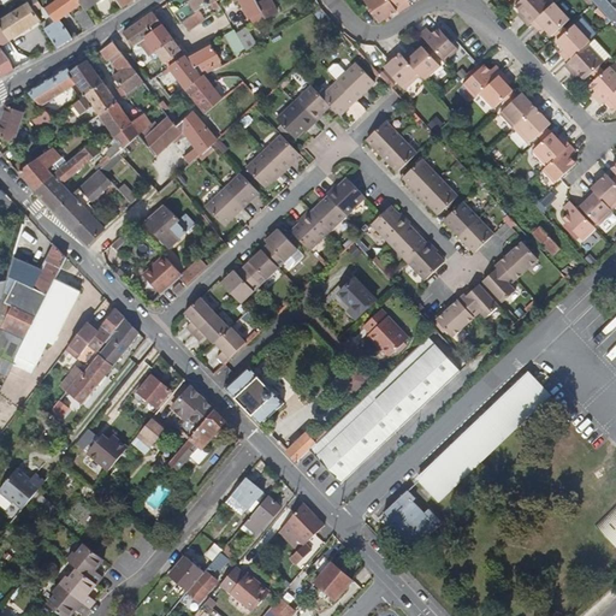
[(0,25),(10,40),(41,21),(36,11),(41,7),(43,6),(39,0),(25,0),(28,3),(0,21),(0,25)]
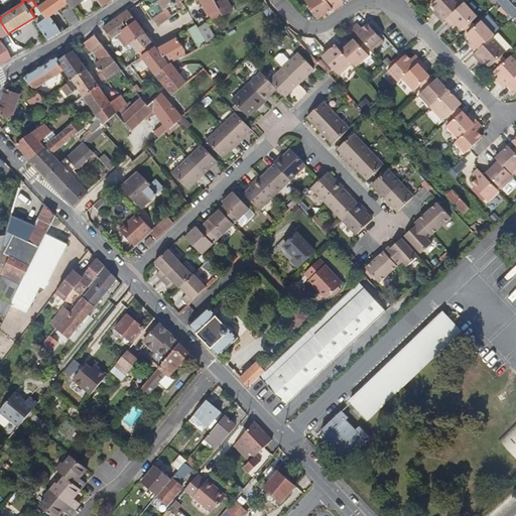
[(72,8),(67,0),(47,0),(39,6),(46,18),(50,15),(61,8),(72,26),(80,21),(72,8)]
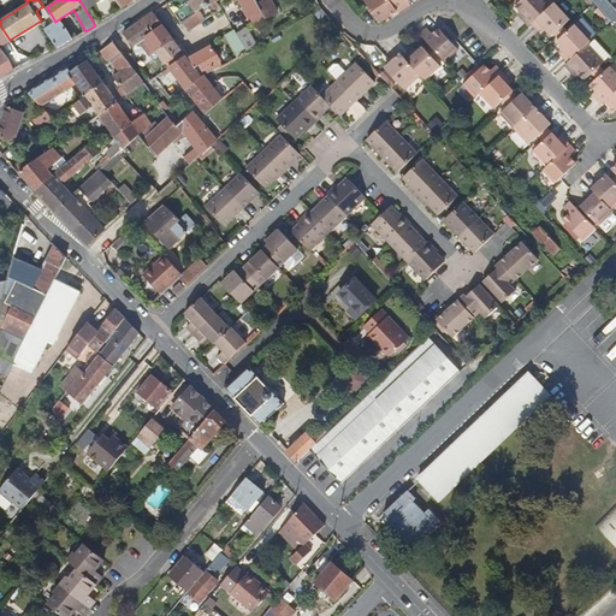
[(200,11),(209,6),(206,0),(170,0),(167,3),(182,22),(183,22),(200,11)]
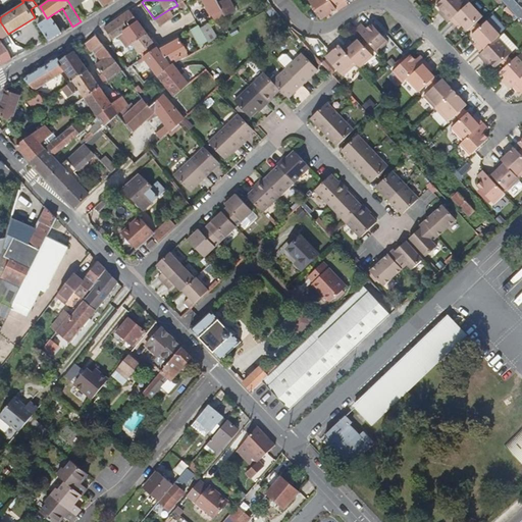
[(235,10),(229,0),(221,0),(218,2),(216,0),(198,0),(199,0),(202,0),(211,15),(221,9),(224,14),(224,15),(235,10)]
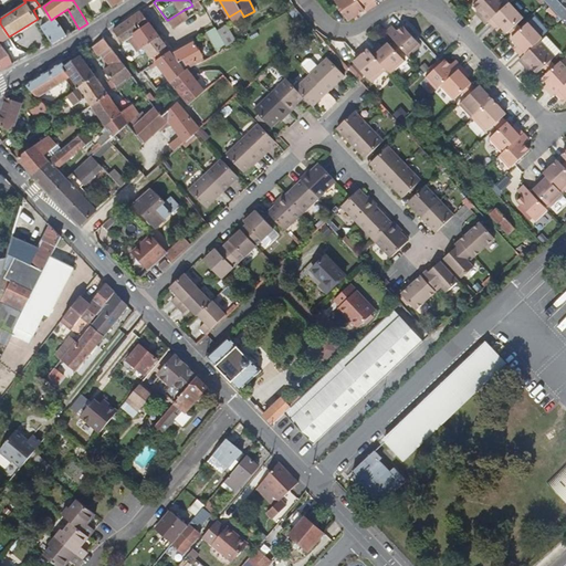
[(336,0),(352,21),(368,9),(362,0),(336,0)]
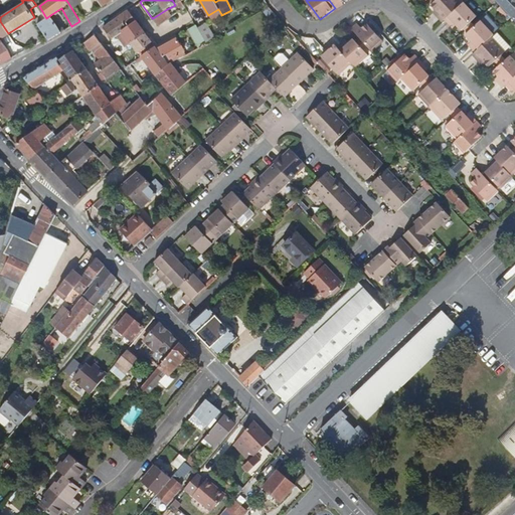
[(341,0),(329,0),(335,8),(336,10),(343,5),(340,1),(341,0)]
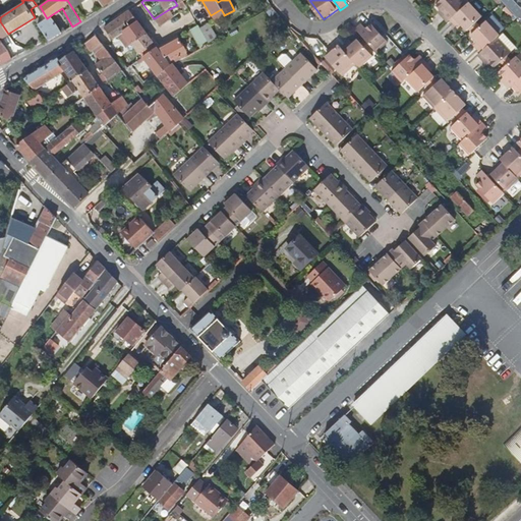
[(466,2),(464,0),(439,0),(437,2),(445,11),(442,14),(447,19),(450,16),(466,2)]
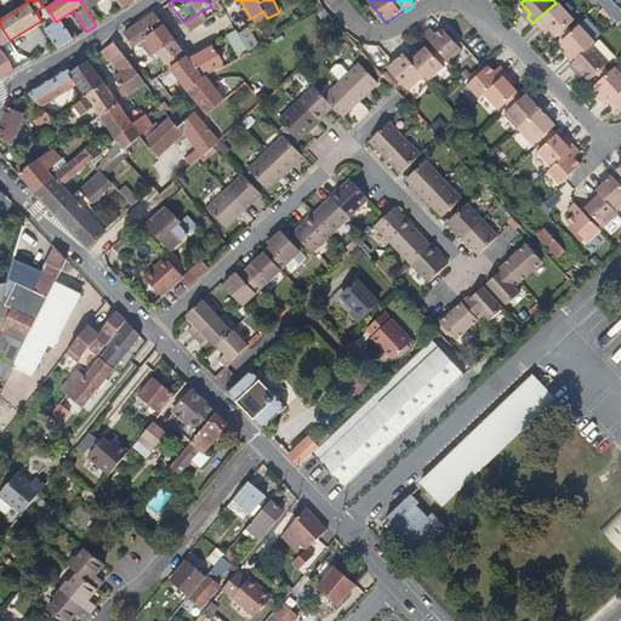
[(574,17),(559,0),(558,0),(556,3),(536,20),(543,28),(547,24),(551,28),(556,34),(558,32),(567,24),(574,17)]
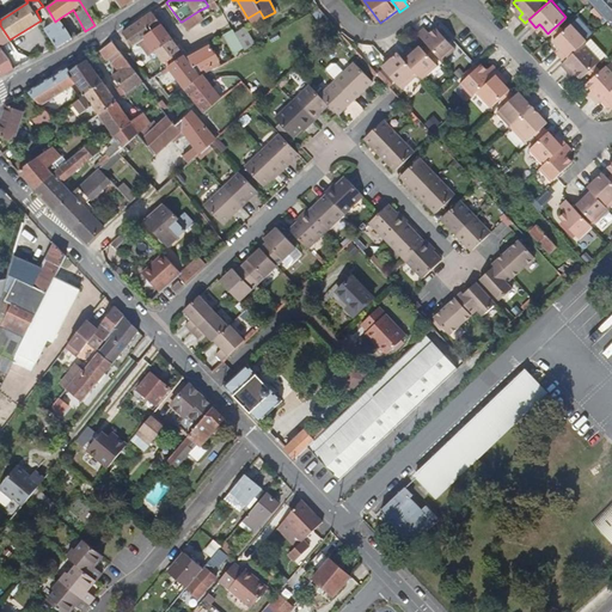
[(611,0),(591,0),(611,23),(611,0)]
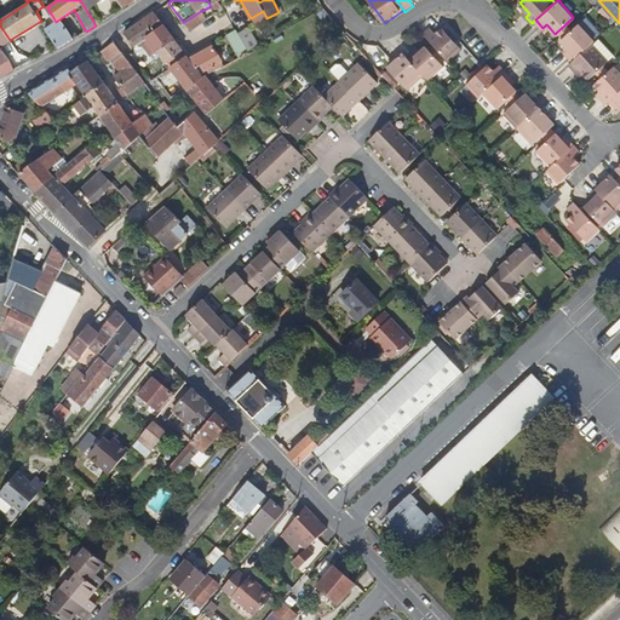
[(56,22),(47,7),(44,6),(41,7),(49,19),(51,24),(56,22)]
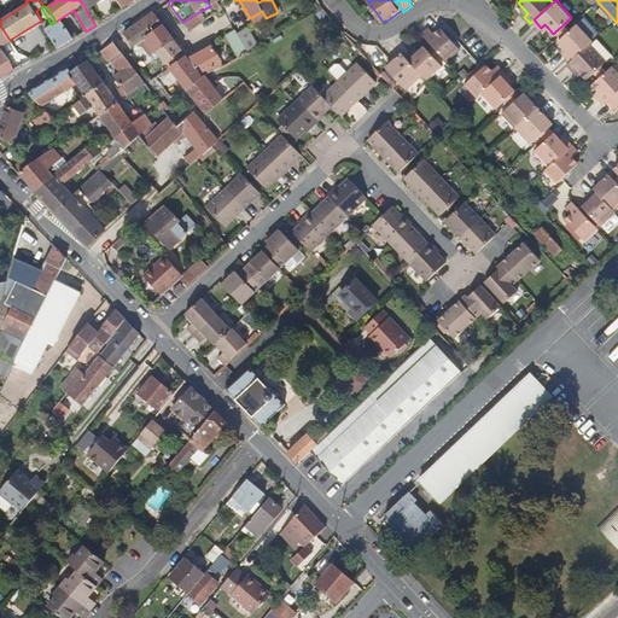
[(190,31),(205,21),(200,11),(184,22),(190,31)]
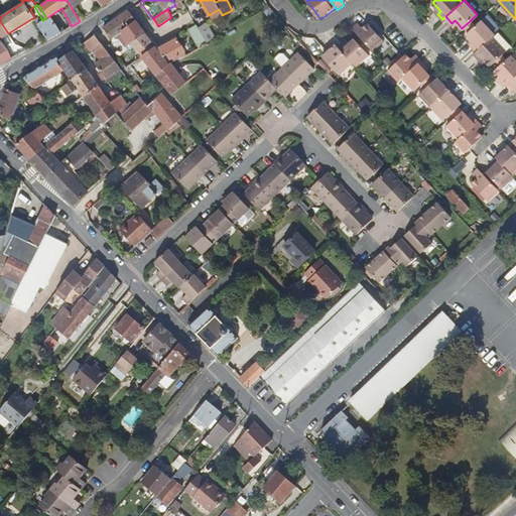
[(222,14),(219,9),(209,15),(211,20),(222,14)]
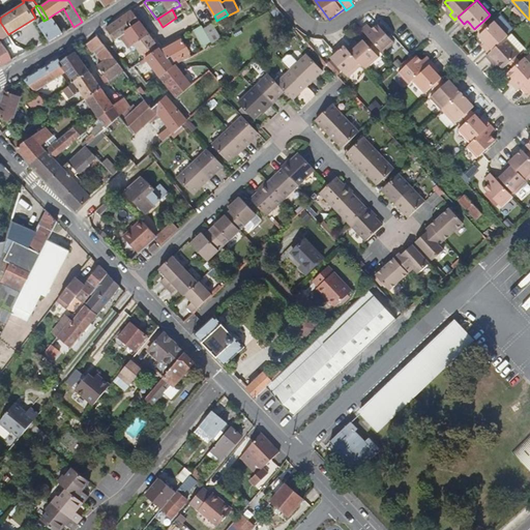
[(160,48),(130,10),(106,27),(115,39),(122,34),(124,36),(127,34),(135,45),(141,55),(143,53),(146,58),(160,48)]
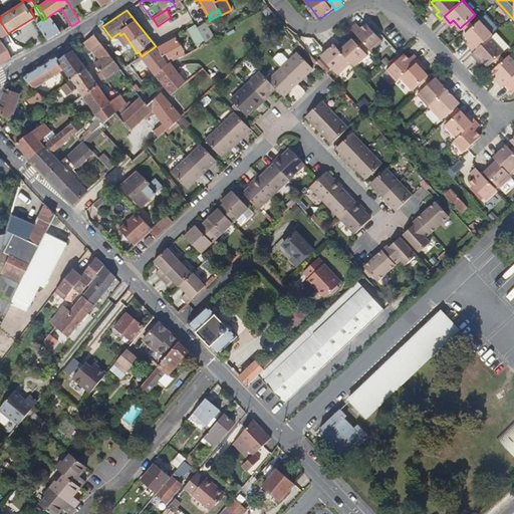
[(60,32),(50,15),(46,18),(42,20),(40,16),(36,19),(48,39),(55,35),(60,32)]
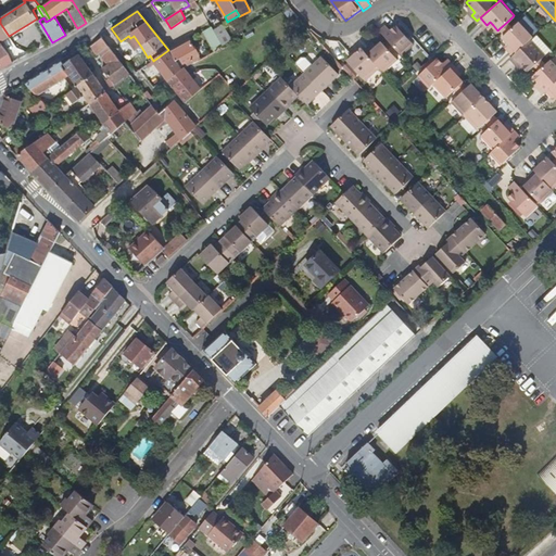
[(532,36),(519,21),(512,27),(504,34),(502,35),(507,41),(509,43),(506,47),(512,54),(530,38),(532,36)]
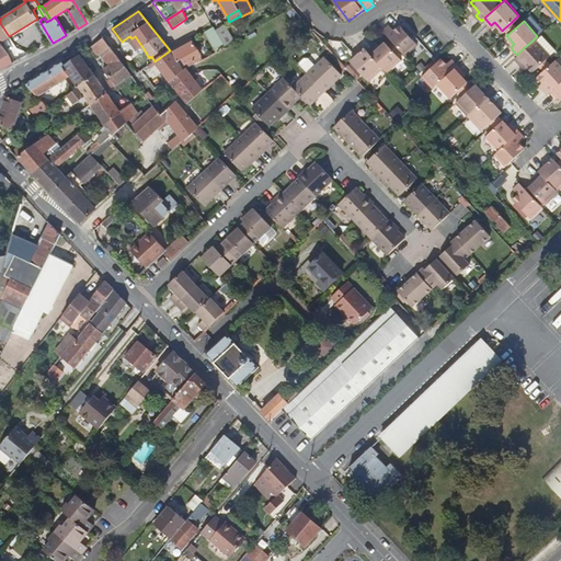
[(512,22),(504,29),(508,34),(516,27),(512,22)]
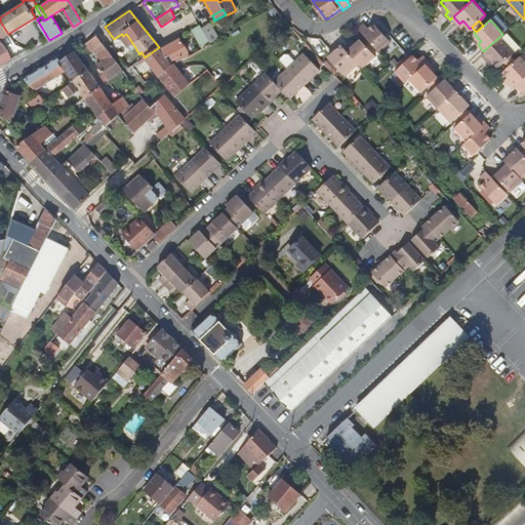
[(217,33),(210,22),(201,27),(209,41),(226,32),(225,29),(217,33)]
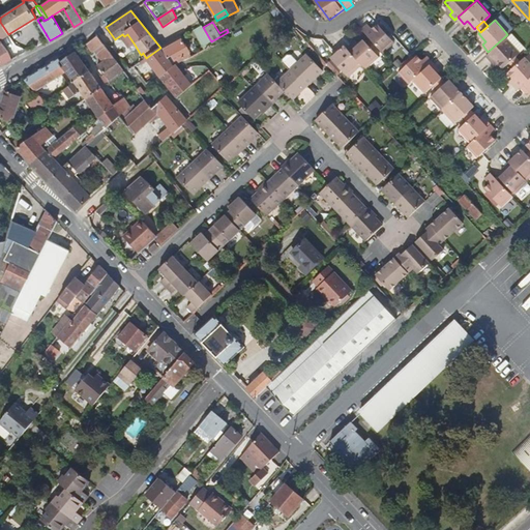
[(381,26),(379,23),(373,28),(369,23),(362,28),(372,38),(378,45),(384,52),(395,41),(390,35),(381,26)]
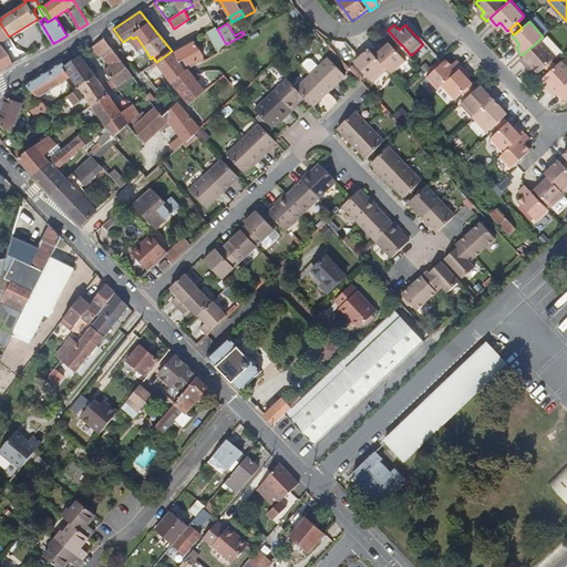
[(408,28),(418,38),(421,35),(415,30),(411,24),(408,28)]
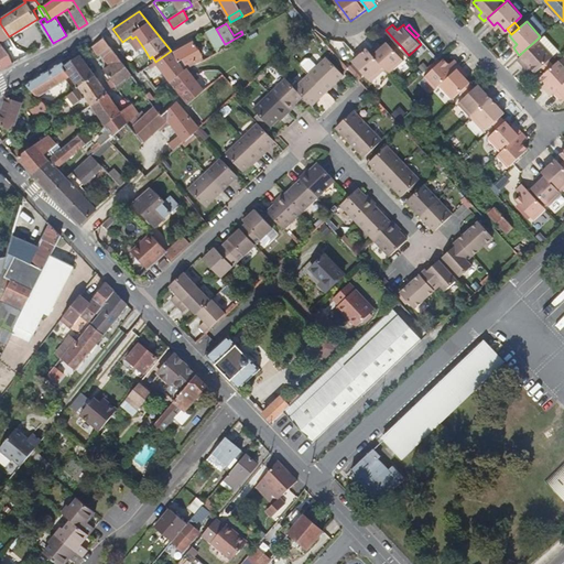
[(225,44),(216,29),(214,25),(206,31),(217,50),(225,44)]
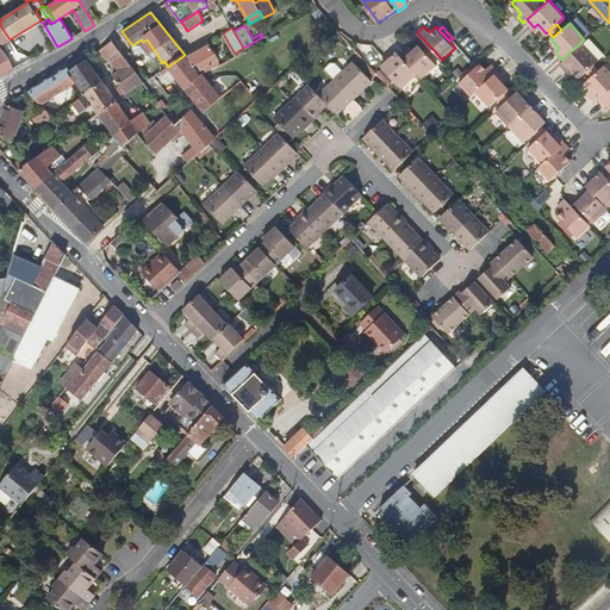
[(142,81),(112,39),(98,50),(106,61),(109,58),(118,70),(112,75),(117,81),(120,87),(118,88),(117,89),(122,99),(123,98),(142,81)]
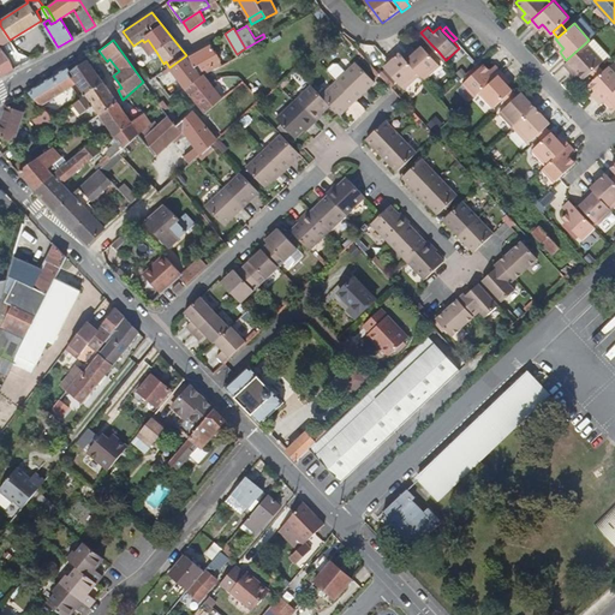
[(148,40),(144,42),(143,43),(151,55),(156,52),(148,40)]
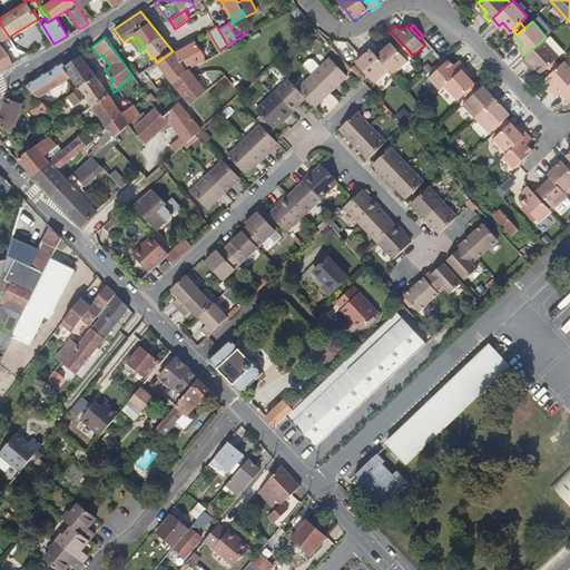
[(550,37),(546,41),(558,56),(563,51),(550,37)]
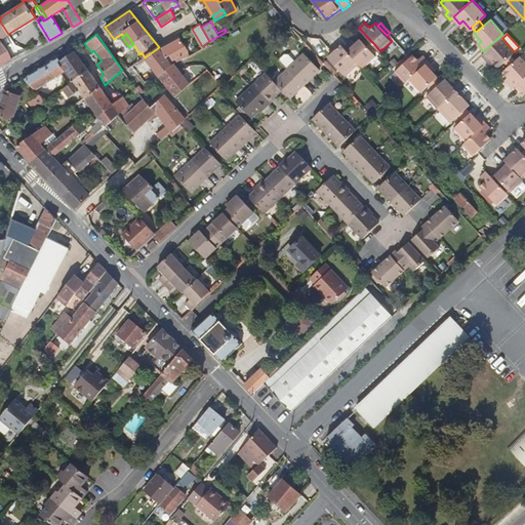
[(191,52),(179,36),(160,49),(166,56),(169,54),(174,62),(191,52)]
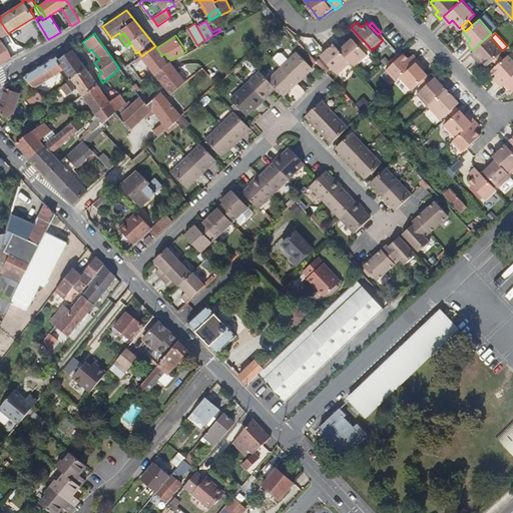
[(491,37),(489,35),(472,50),(469,52),(475,58),(478,56),(486,65),(492,59),(498,54),(502,50),(491,37)]
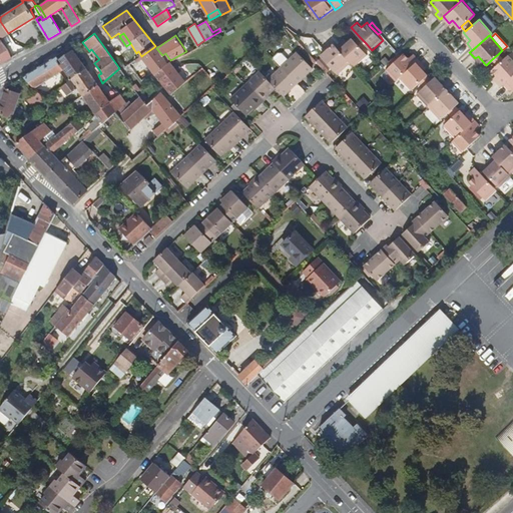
[(360,37),(356,41),(362,47),(366,43),(360,37)]
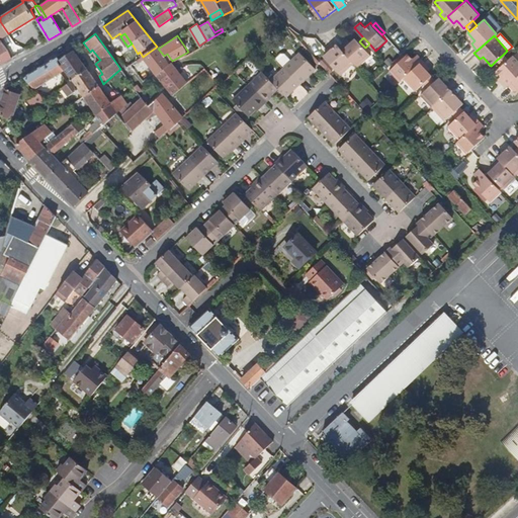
[(0,64),(12,59),(7,49),(1,38),(0,38),(0,64)]
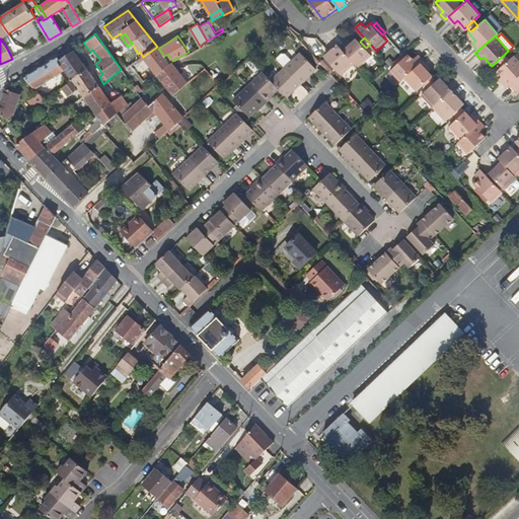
[(347,42),(342,47),(356,63),(359,66),(372,54),(366,48),(360,42),(357,39),(354,42),(350,45),(347,42)]
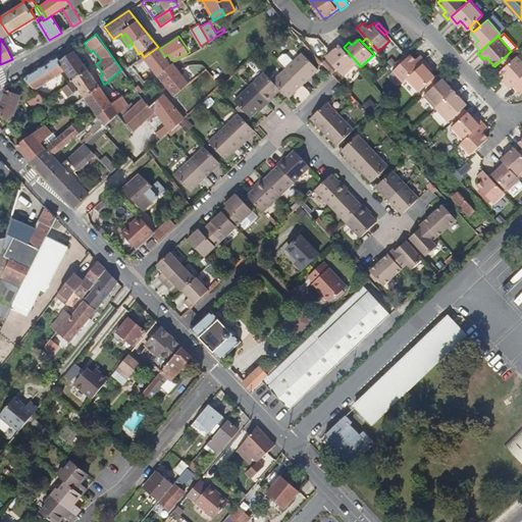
[(273,42),(268,47),(272,51),(277,46),(273,42)]
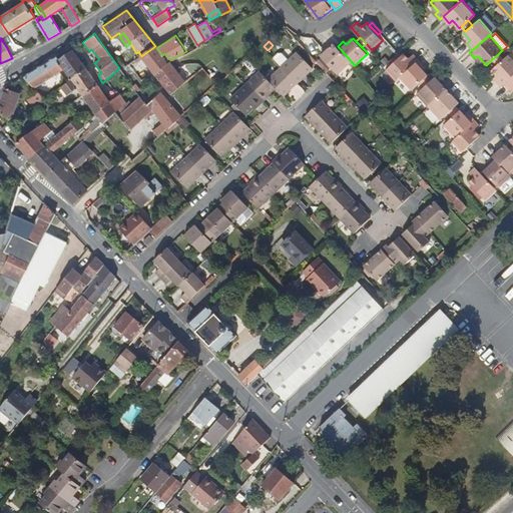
[(352,62),(338,46),(335,43),(330,48),(322,55),(339,74),(352,62)]
